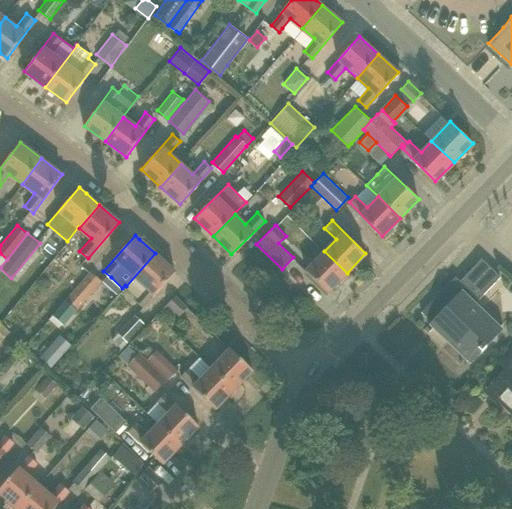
[(328,292),(347,273),(324,251),(306,270),(328,292)]
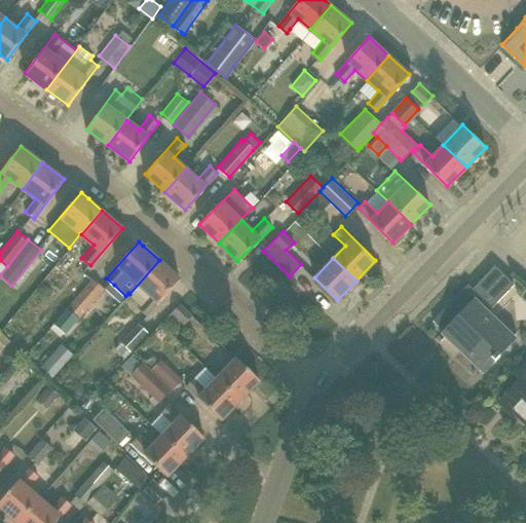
[(180,278),(159,260),(129,294),(141,304),(139,306),(147,314),(180,278)]
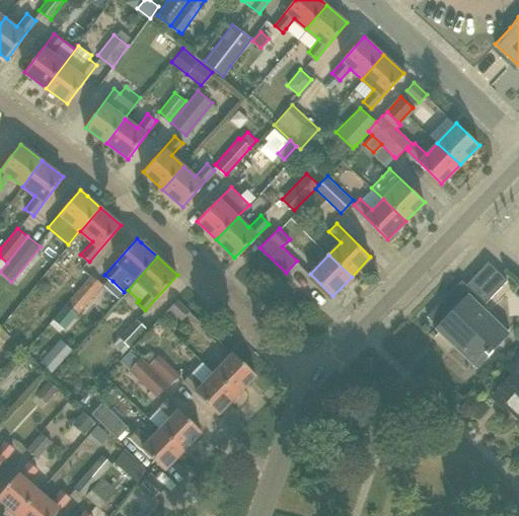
[(501,336),(483,319),(487,315),(479,308),(507,279),(494,266),(488,261),(466,283),(461,279),(427,315),(428,316),(431,313),(443,325),(441,327),(476,362),(488,349),(491,352),(494,349),(491,346),(501,336)]
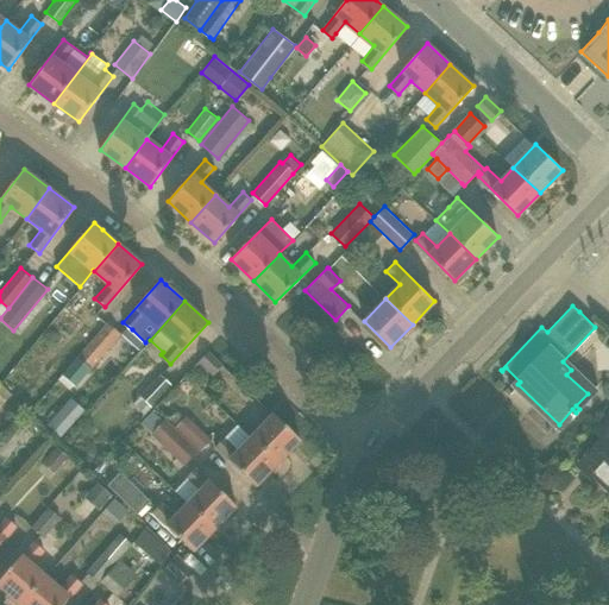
[(107,321),(106,322),(73,360),(67,367),(80,378),(88,367),(89,369),(121,334),(107,321)]
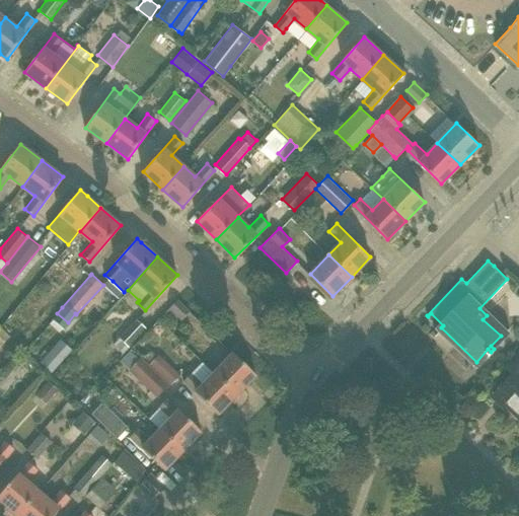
[(182,318),(190,310),(177,298),(169,306),(182,318)]
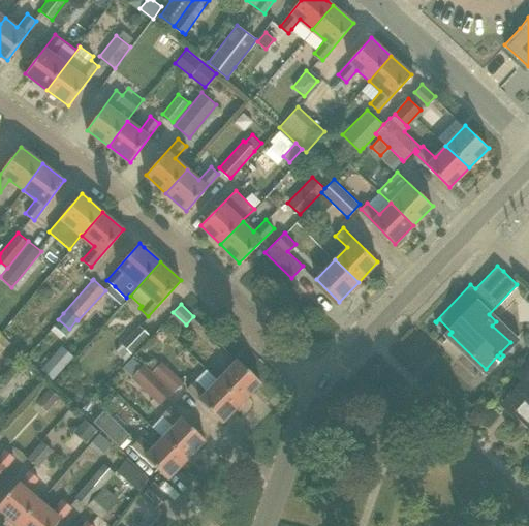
[(126,358),(149,334),(139,325),(117,349),(126,358)]
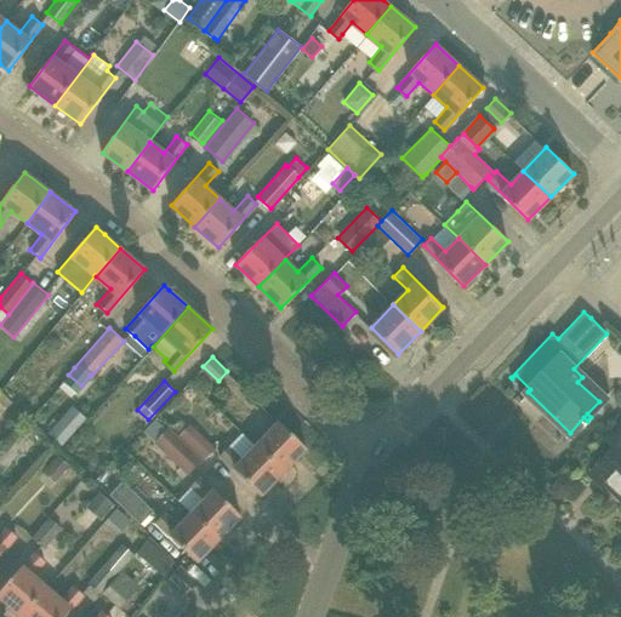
[(66,443),(86,415),(72,404),(51,433),(66,443)]
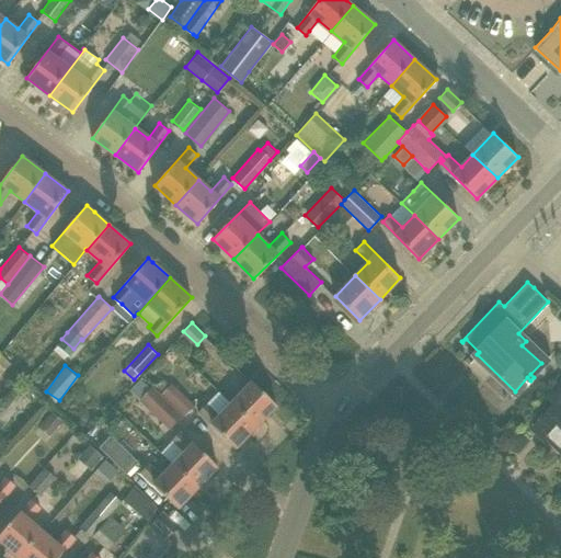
[(161,393),(184,414),(194,403),(172,382),(170,384),(161,393)]
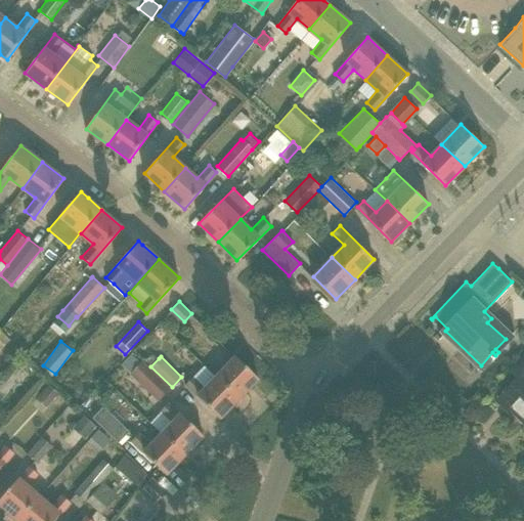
[(235,356),(216,376),(239,398),(259,378),(235,356)]
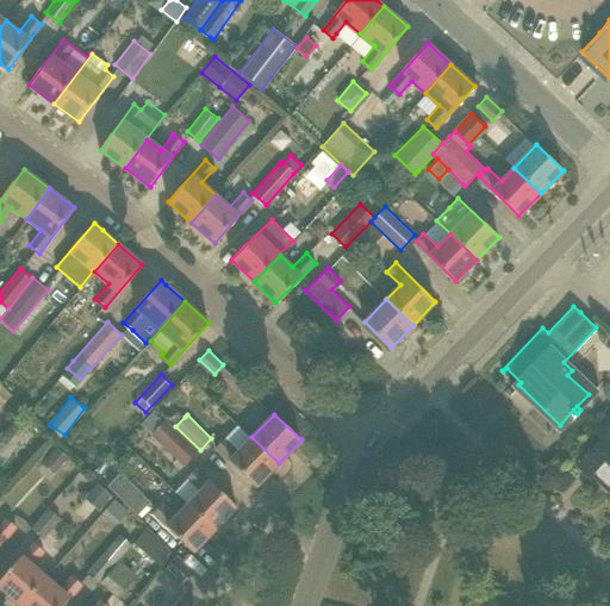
[(609,414),(596,430),(604,438),(582,461),(609,488),(609,414)]
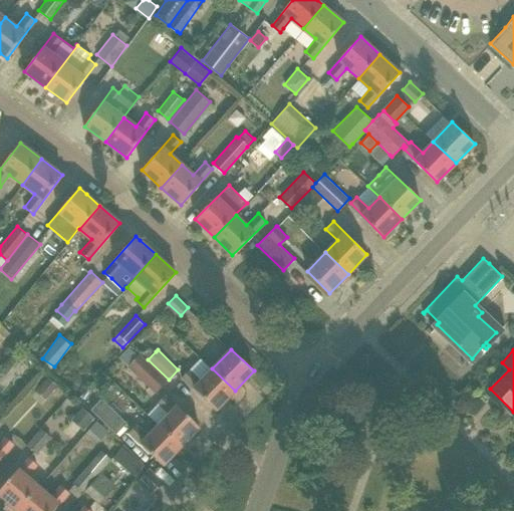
[(127,365),(155,392),(167,378),(140,352),(127,365)]
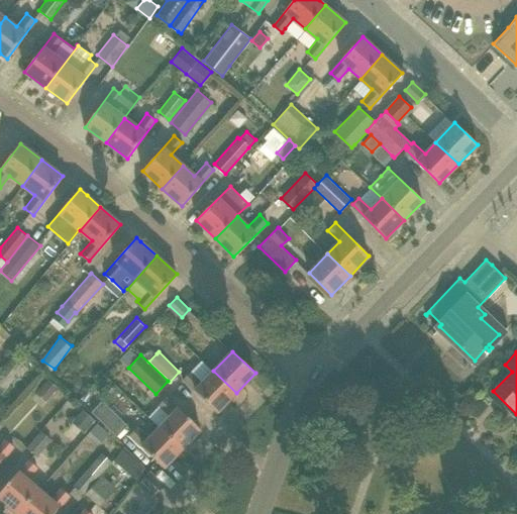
[(217,412),(236,393),(213,371),(202,383),(191,372),(183,379),(217,412)]
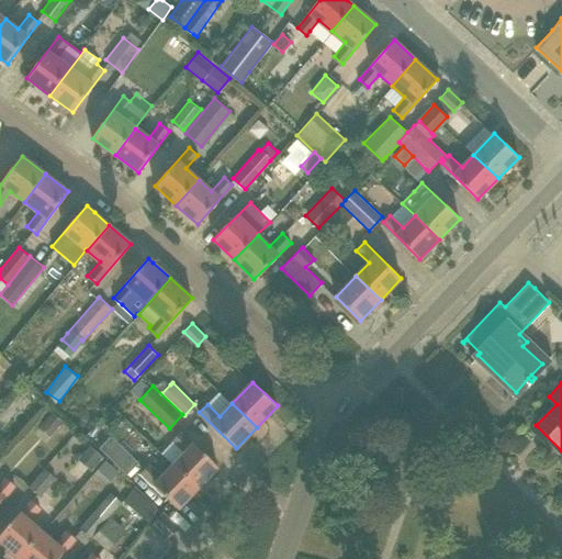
[(184,454),(173,465),(199,488),(218,467),(181,432),(172,440),(184,454)]
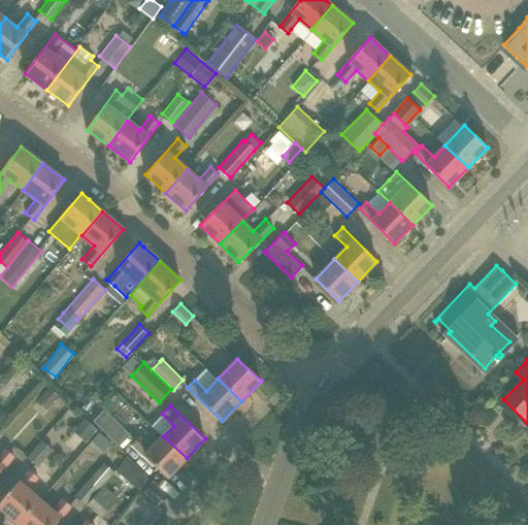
[(90,421),(85,416),(75,426),(103,452),(125,428),(102,407),(90,421)]
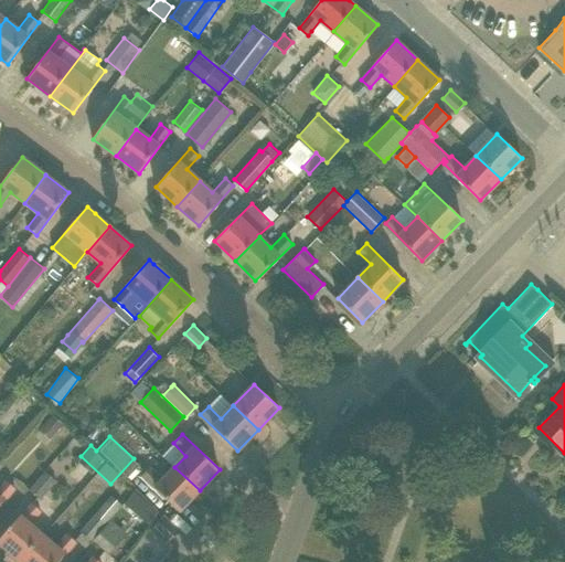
[(180,511),(200,490),(174,467),(166,459),(155,470),(150,467),(141,476),(180,511)]
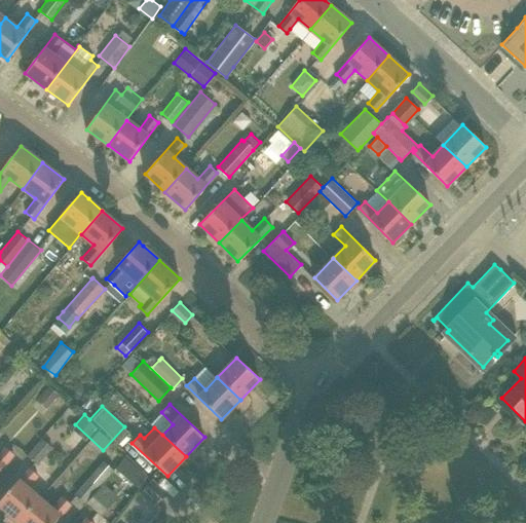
[(28,455),(37,463),(51,446),(42,438),(28,455)]
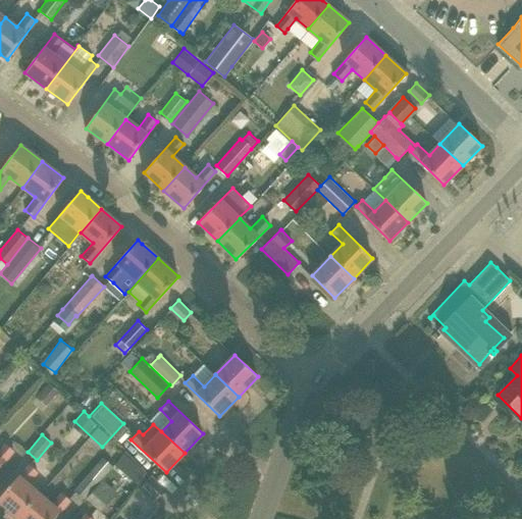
[(0,467),(14,451),(6,444),(0,450),(0,467)]
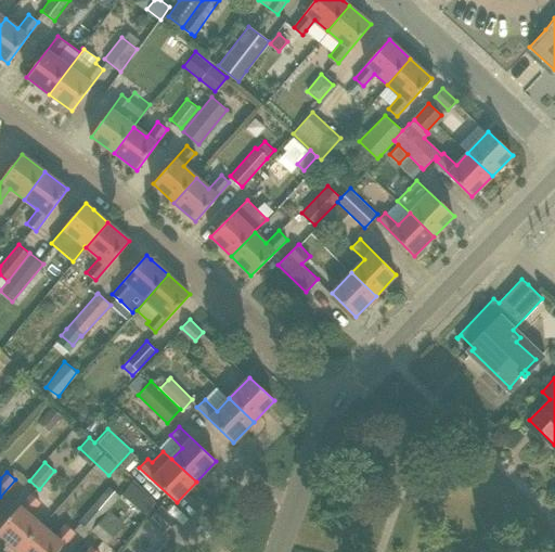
[(120,492),(143,513),(156,499),(132,478),(120,492)]
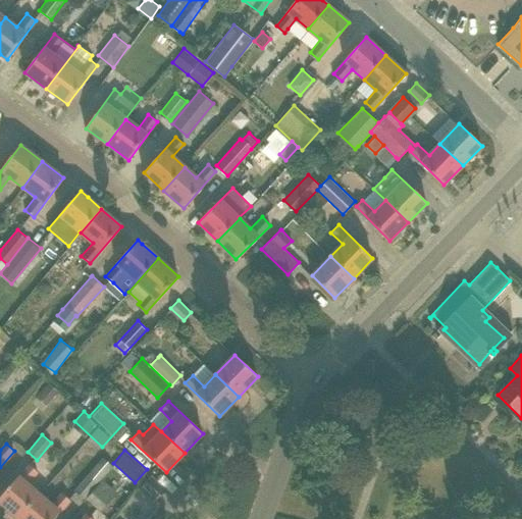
[(72,489),(84,499),(101,479),(113,466),(102,456),(72,489)]
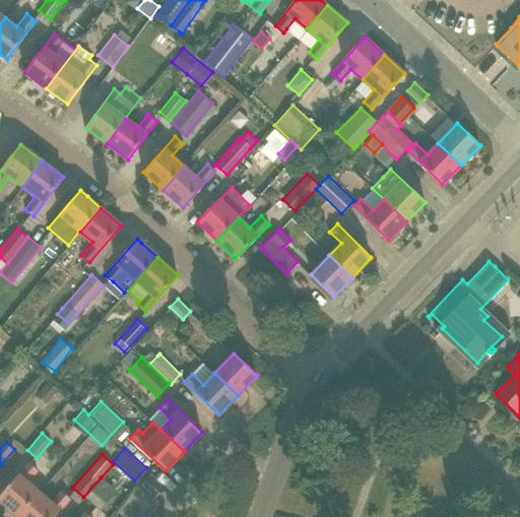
[(0,496),(0,500),(18,516),(39,493),(26,482),(38,469),(29,462),(0,496)]
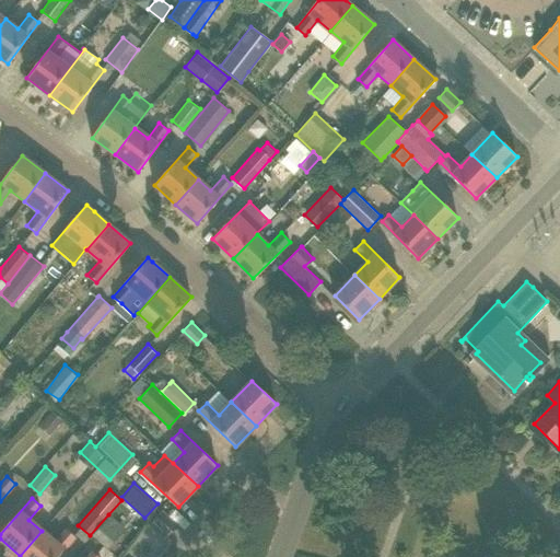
[(177,525),(162,509),(161,508),(152,518),(168,534),(177,525)]
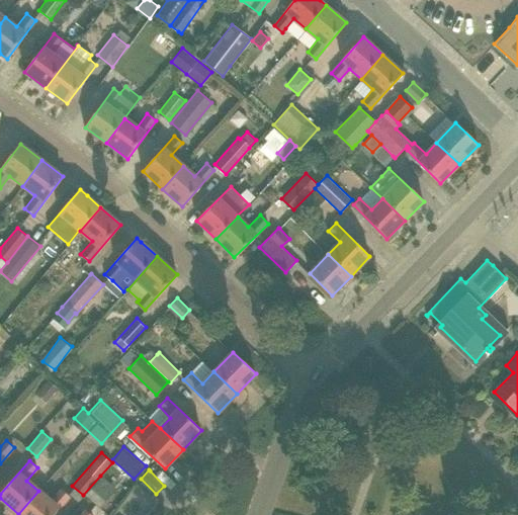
[(113,488),(100,476),(83,495),(96,507),(113,488)]
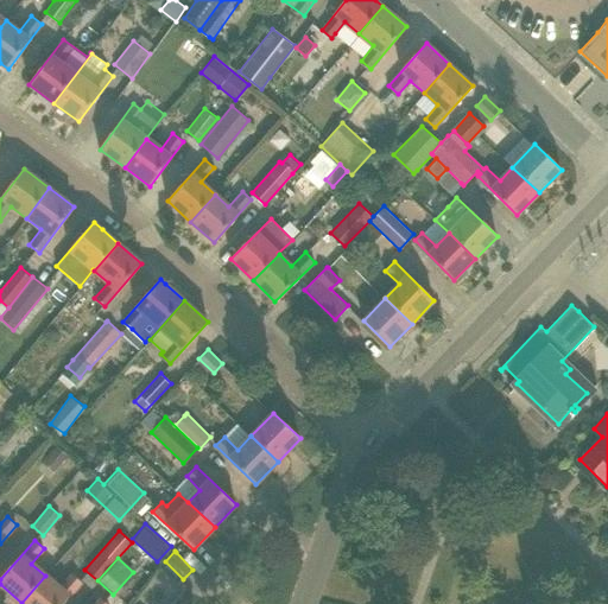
[(144,590),(159,603),(166,603),(185,584),(165,566),(144,590)]
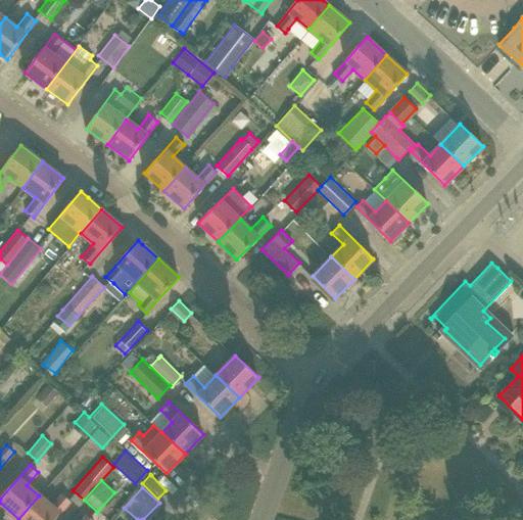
[(18,519),(53,519),(70,501),(62,493),(51,507),(39,495),(18,519)]
